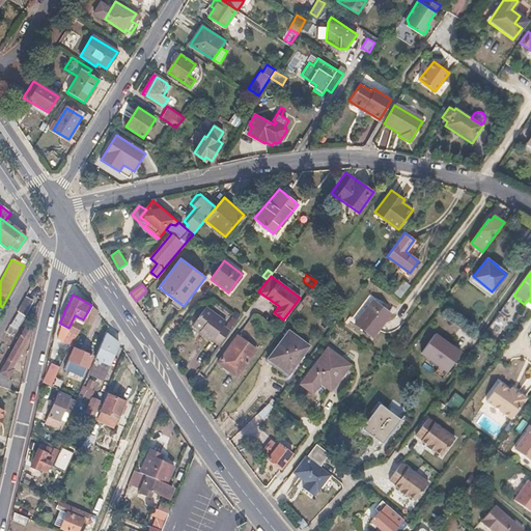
[(32,302),(25,298),(18,313),(24,317),(32,302)]
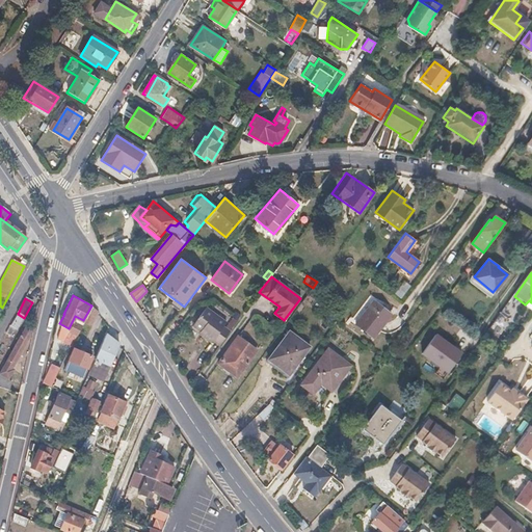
[(392,315),(373,301),(355,324),(373,338),(392,315)]
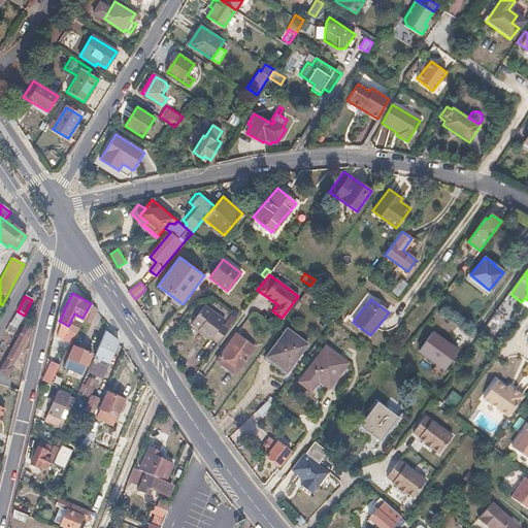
[(205,302),(191,321),(201,329),(200,330),(209,337),(211,335),(218,340),(228,326),(222,321),(225,318),(205,302)]
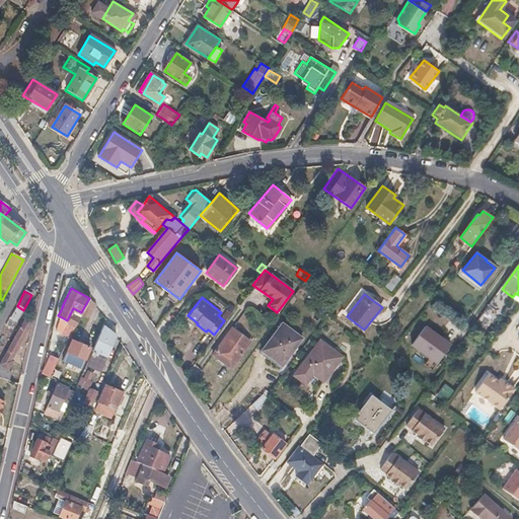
[(95,303),(89,298),(81,312),(88,316),(95,303)]
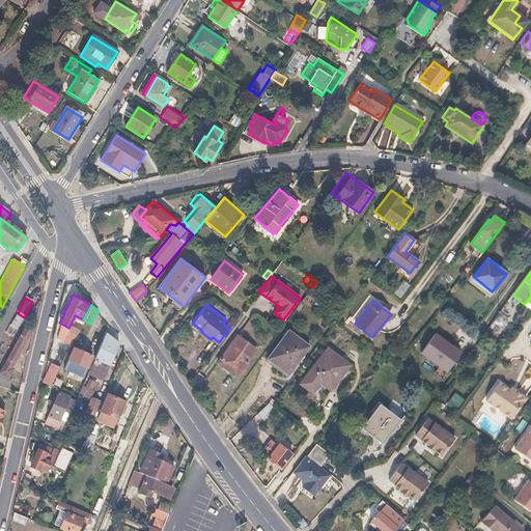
[(31,333),(24,329),(0,370),(0,373),(9,380),(14,372),(10,370),(31,333)]
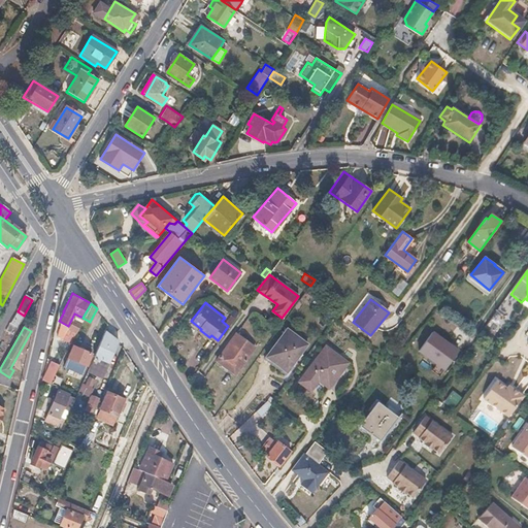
[(307,343),(287,328),(265,359),(286,373),(307,343)]
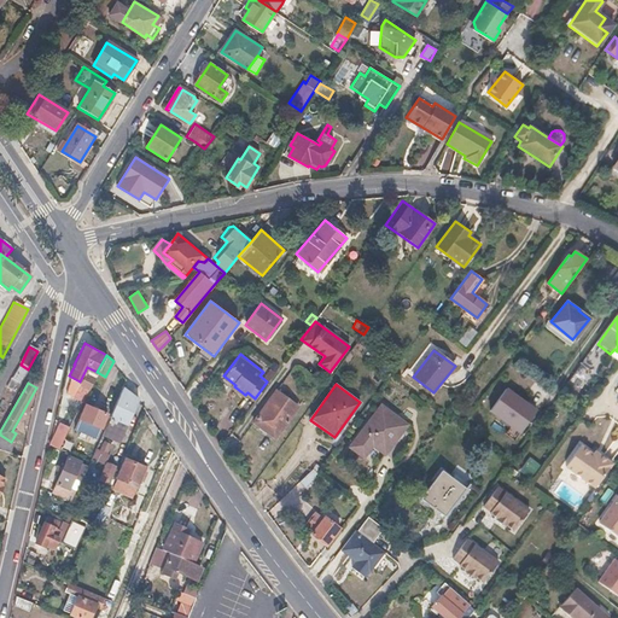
[(139,397),(123,386),(111,415),(116,418),(128,423),(139,397)]
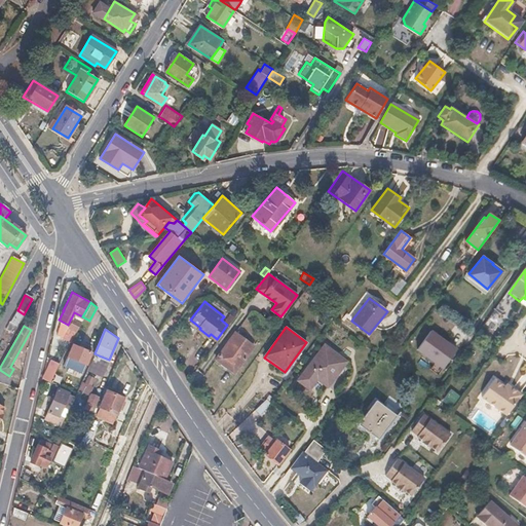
[(455,349),(429,331),(417,348),(442,367),(455,349)]
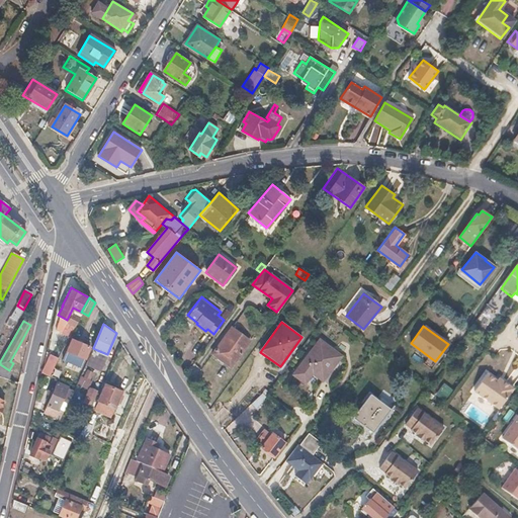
[(248,342),(230,329),(214,350),(224,357),(221,360),(230,367),(248,342)]
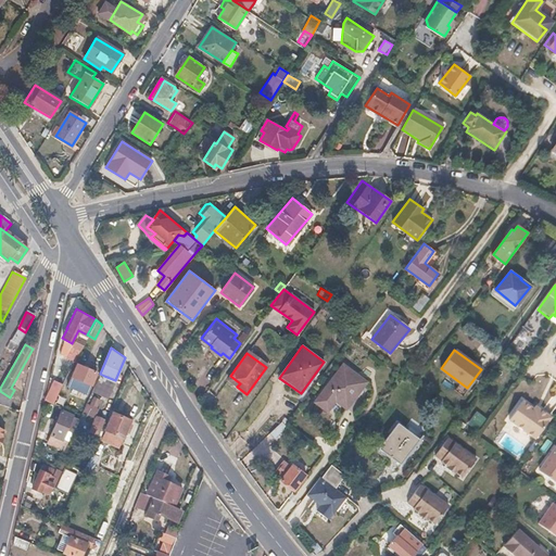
[(97,370),(76,363),(67,387),(68,388),(75,390),(87,394),(97,370)]
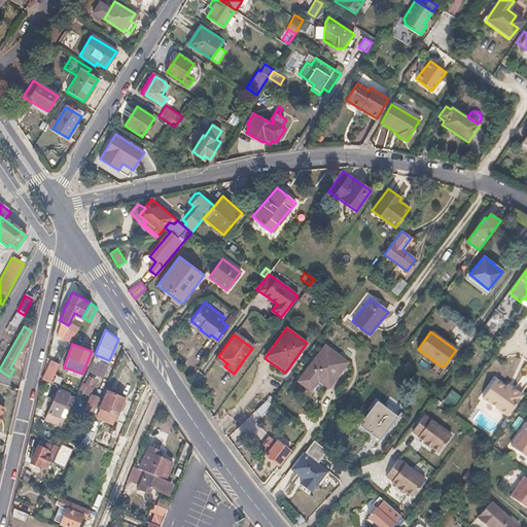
[(347,361),(325,346),(301,380),(311,388),(318,378),(328,385),(347,361)]
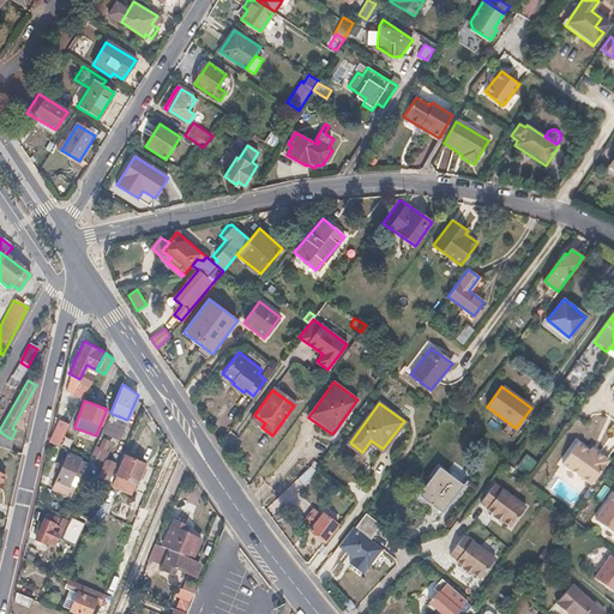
[(115,415),(110,413),(101,433),(106,435),(115,415)]
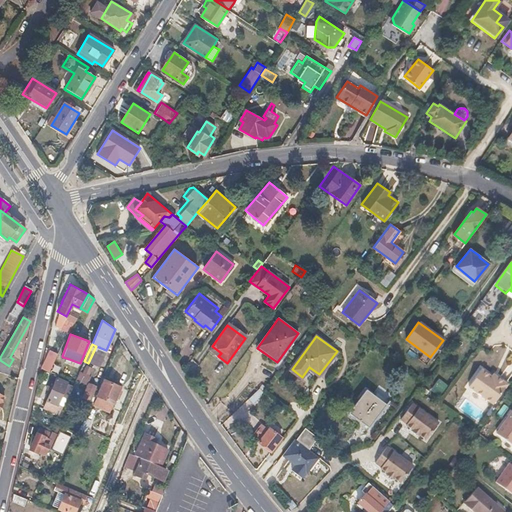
[(106,350),(96,346),(88,363),(99,367),(106,350)]
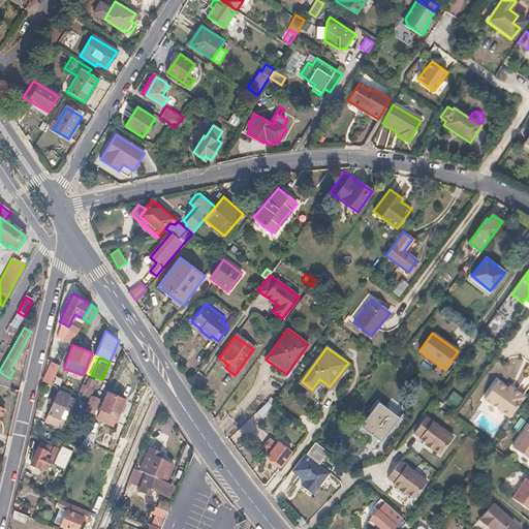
[(219,358),(216,361),(225,368),(228,365),(219,358)]
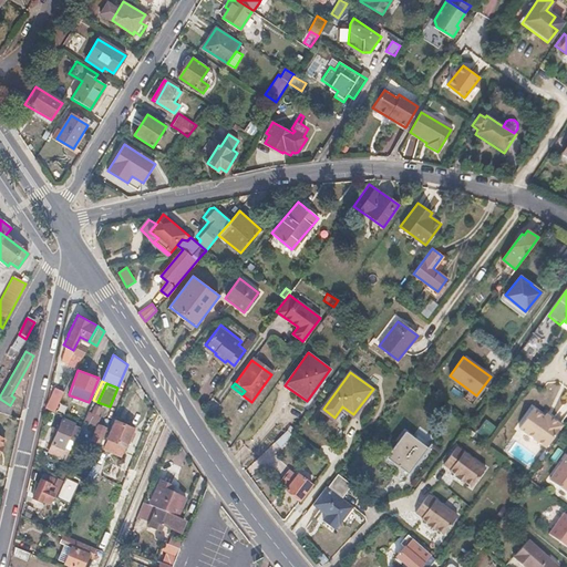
[(61,398),(52,393),(45,408),(53,411),(61,398)]
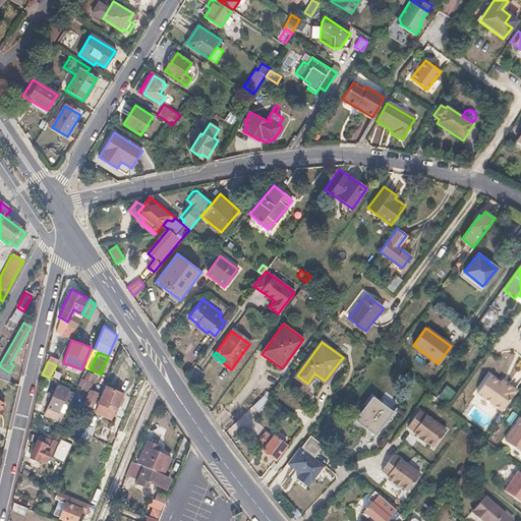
[(9,372),(0,366),(0,379),(7,381),(11,373),(9,372)]
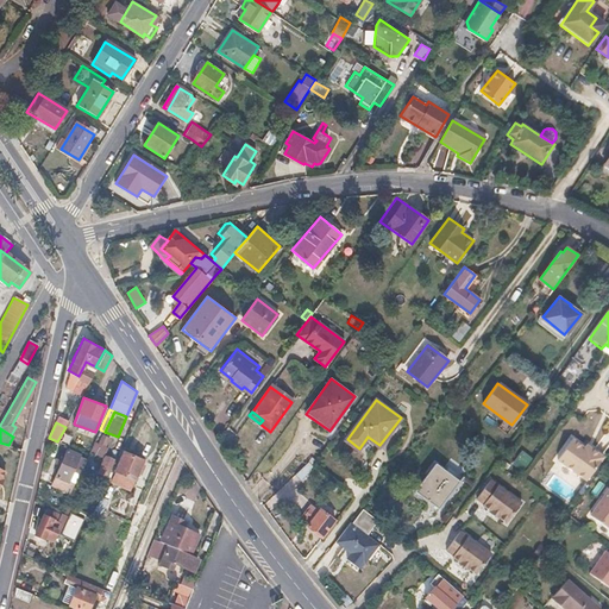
[(99,434),(93,453),(104,457),(111,438),(99,434)]
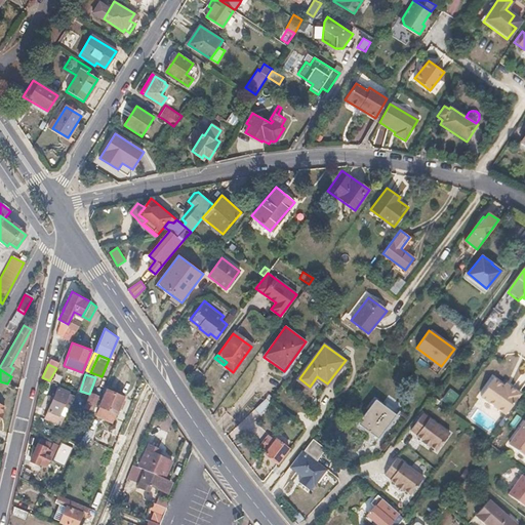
[(492,378),(480,397),(505,413),(519,394),(510,387),(509,390),(503,386),(492,378)]
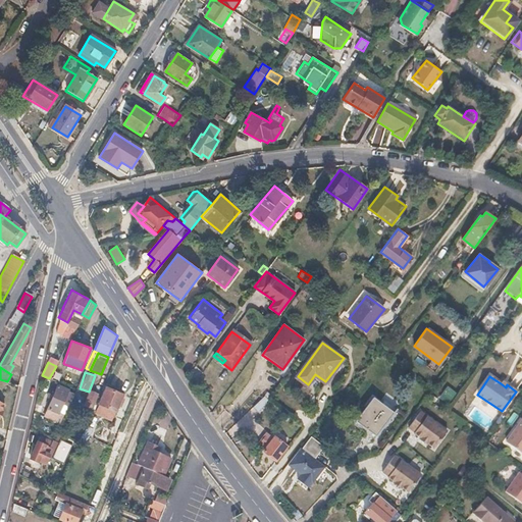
[(68,389),(58,384),(44,415),(59,422),(62,414),(58,412),(62,403),(67,405),(72,394),(67,392),(68,389)]
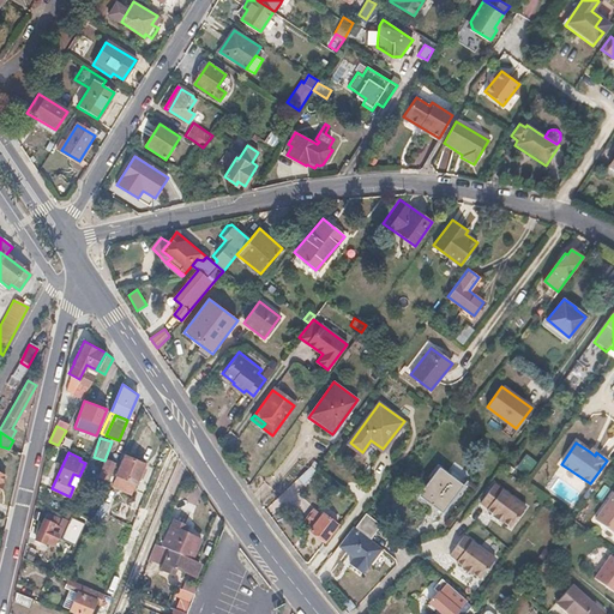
[(144,464),(124,456),(116,475),(136,483),(138,477),(142,480),(144,475),(140,474),(142,468),(144,464)]
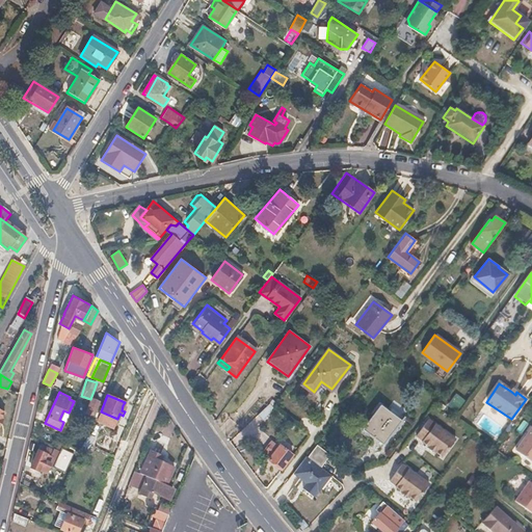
[(100,401),(91,398),(85,413),(94,417),(100,401)]
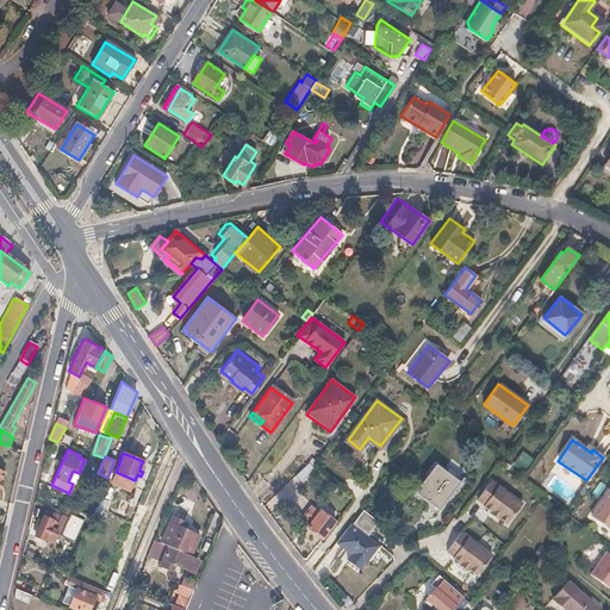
[(313,465),(309,461),(298,471),(305,478),(316,467),(313,465)]
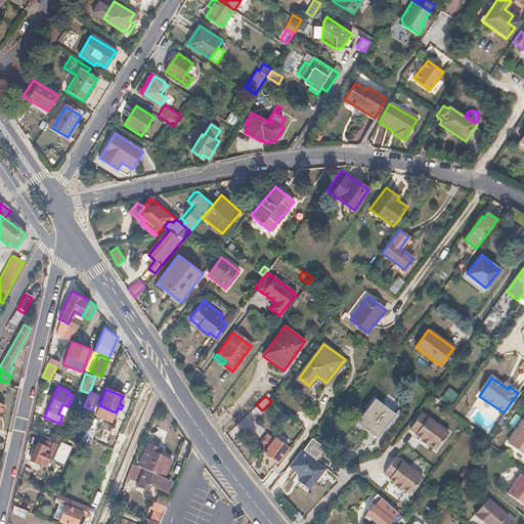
[(381,404),(373,397),(355,421),(376,437),(397,409),(384,399),(381,404)]
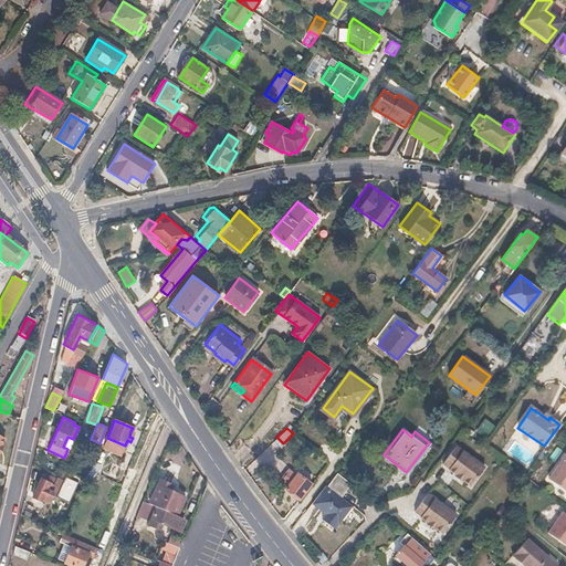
[(470,486),(484,468),(457,447),(443,464),(450,469),(449,470),(456,475),(454,477),(462,482),(463,481),(470,486)]
